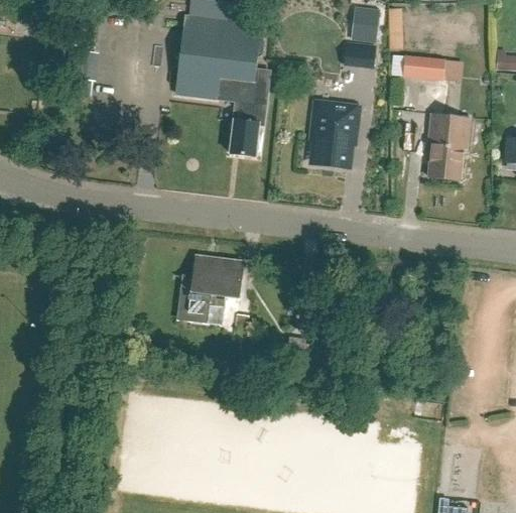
[(409,44),(409,3),(395,3),(395,43),(409,44)]
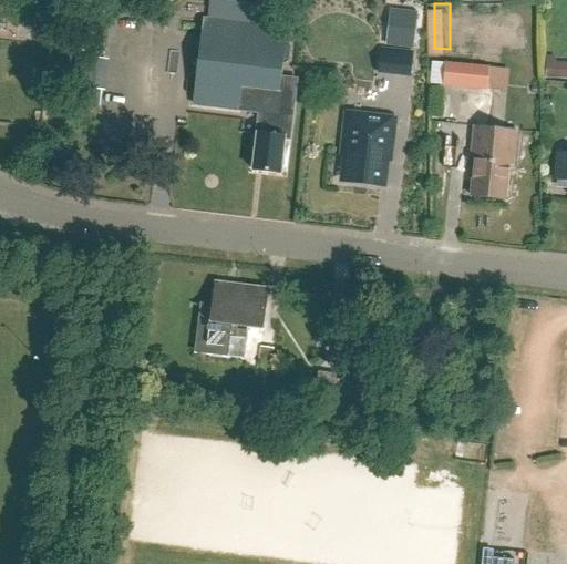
[(402,9),(394,8),(391,43),(413,45),(418,10),(402,9)]
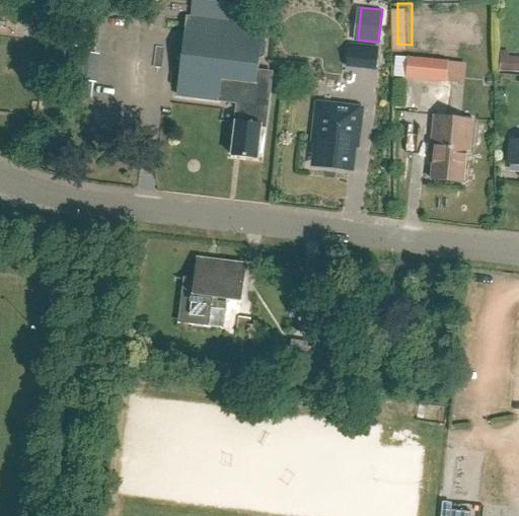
[(267,102),(253,100),(263,25),(186,16),(177,93),(238,100),(236,121),(234,121),(231,154),(256,156),(261,125),(265,125),(267,102)]
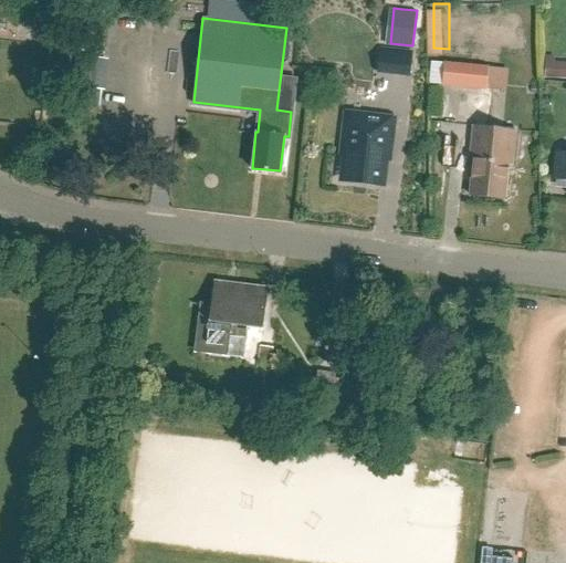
[(379,64),(395,66),(397,49),(380,48),(379,64)]
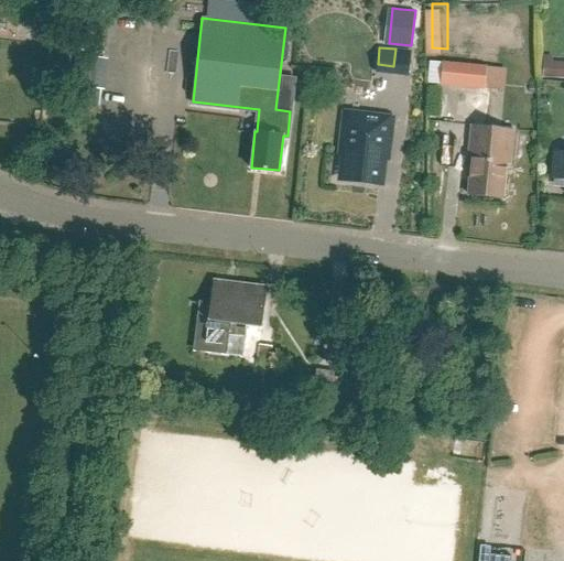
[(490,78),(508,82),(511,62),(494,58),(490,78)]
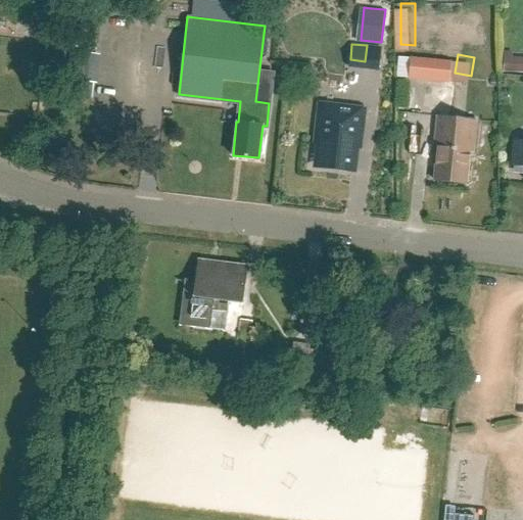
[(449,82),(452,59),(411,55),(409,78),(449,82)]
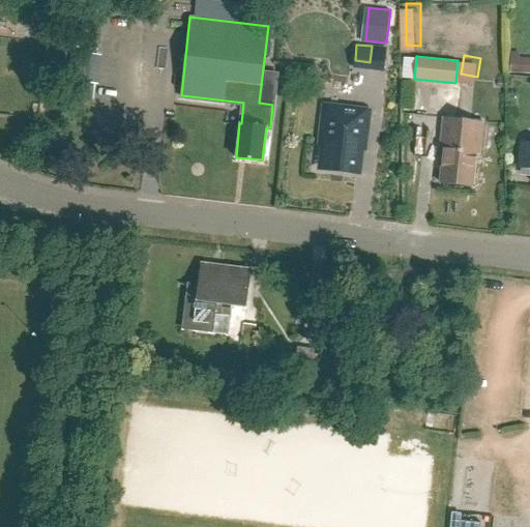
[(529,57),(518,57),(517,70),(529,70),(529,57)]
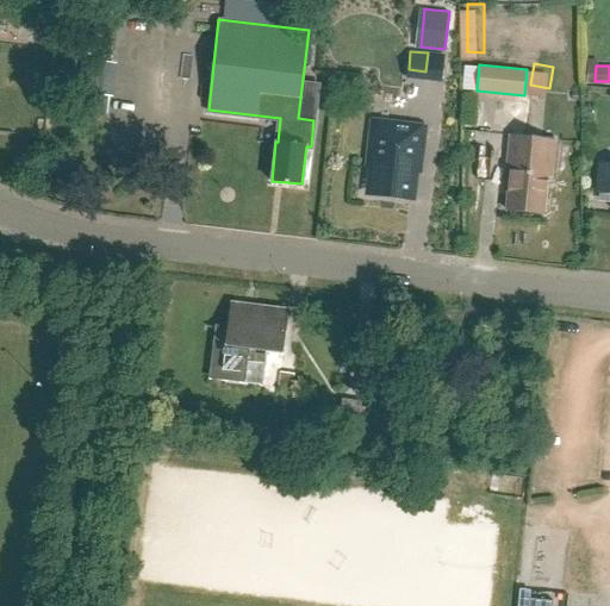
[(107,93),(81,89),(79,104),(106,107),(107,93)]
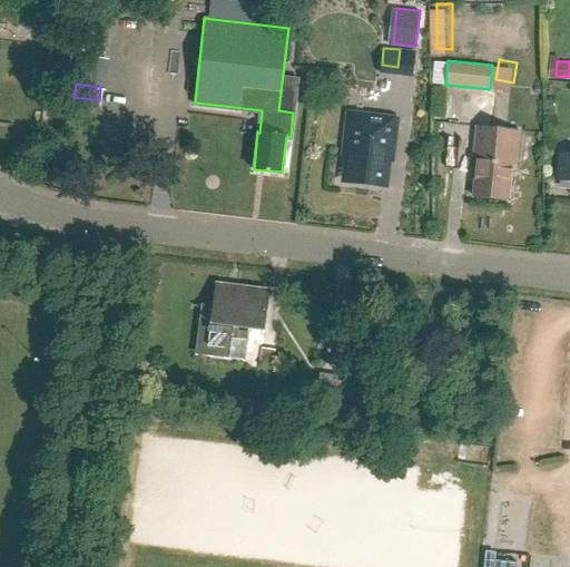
[(349,111),(344,153),(350,153),(346,179),(384,184),(386,157),(393,158),(397,118),(349,111)]
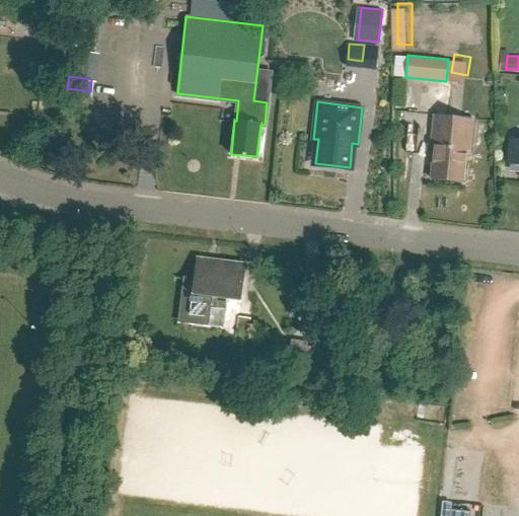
[(469,148),(472,118),(434,114),(430,156),(433,156),(431,177),(462,180),(466,148),(469,148)]
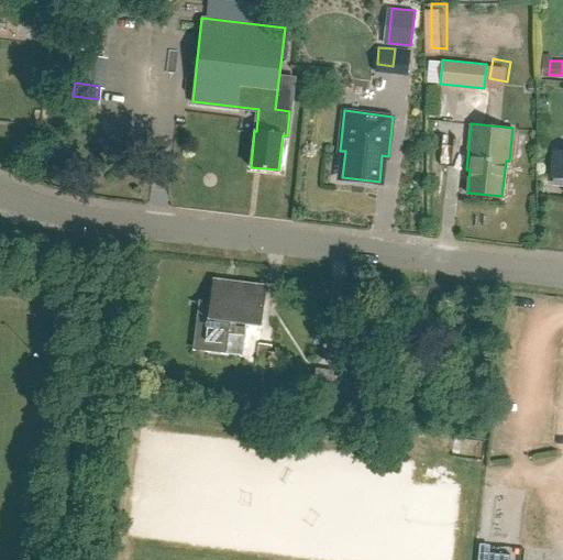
[(562,150),(554,149),(551,176),(562,177),(562,150)]
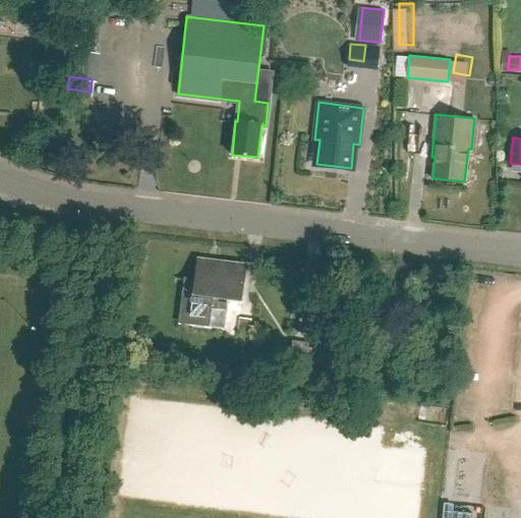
[(241,301),(245,271),(196,265),(194,279),(185,278),(179,323),(223,328),(227,299),(241,301)]
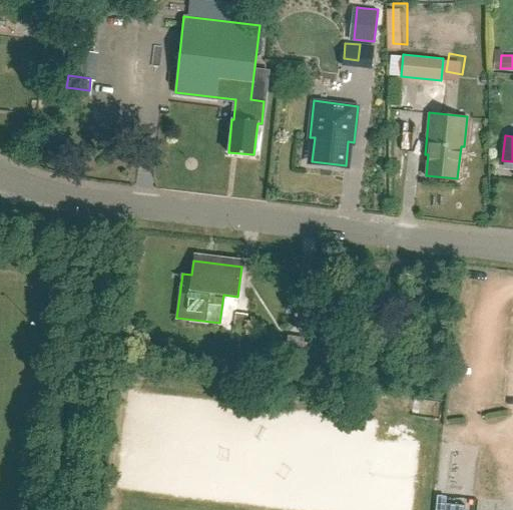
[(247,314),(235,313),(233,335),(244,336),(247,314)]
